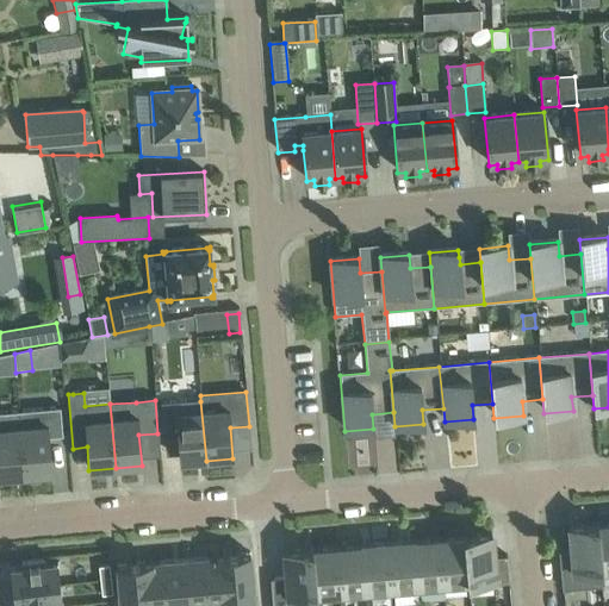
[(180,463),(206,461),(200,401),(160,405),(163,433),(176,432),(180,463)]
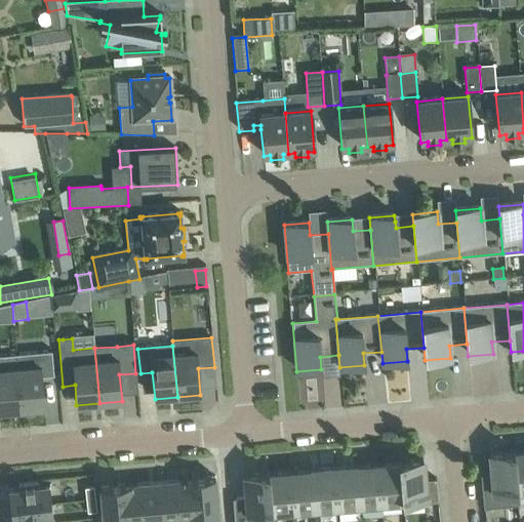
[(17,369),(22,410),(44,408),(41,378),(53,377),(51,353),(16,356),(17,369)]
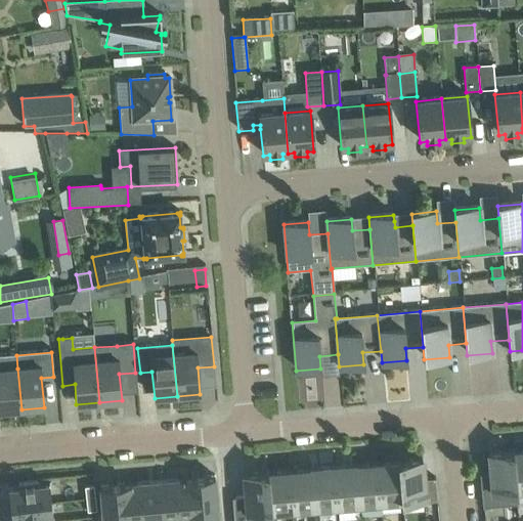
[(17,368),(16,355),(0,356),(0,410),(22,409),(17,368)]
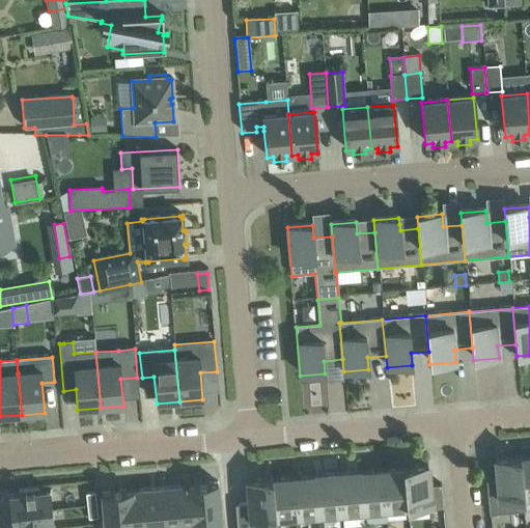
[(523,512),(522,498),(519,460),(520,460),(520,457),(496,460),(497,480),(485,481),(490,515),(523,512)]
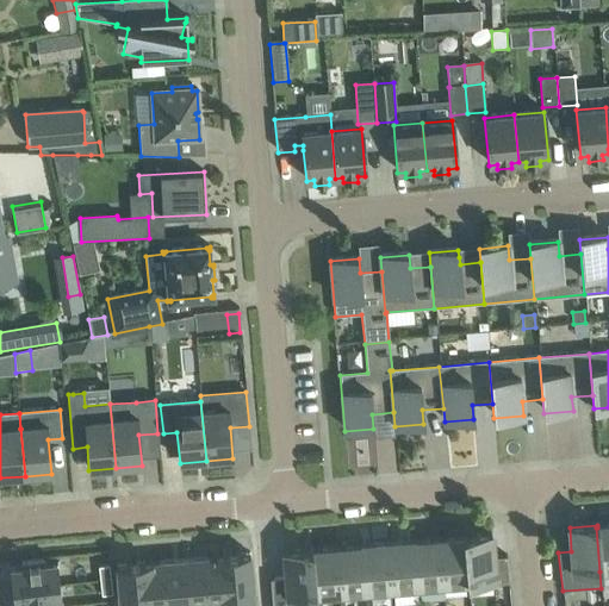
[(600,572),(608,570),(608,525),(597,528),(596,528),(600,572)]
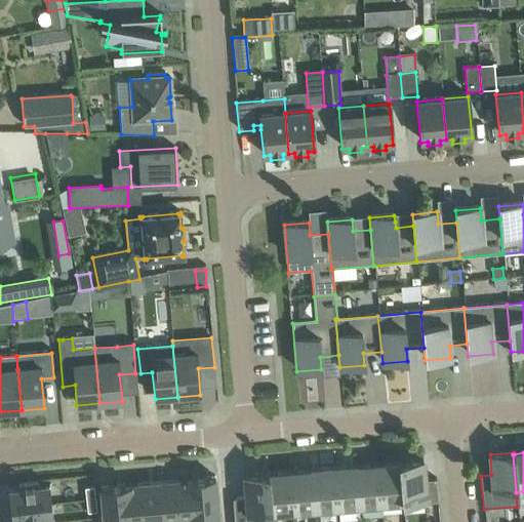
[(426,498),(422,460),(399,463),(399,465),(400,465),(403,500),(426,498)]
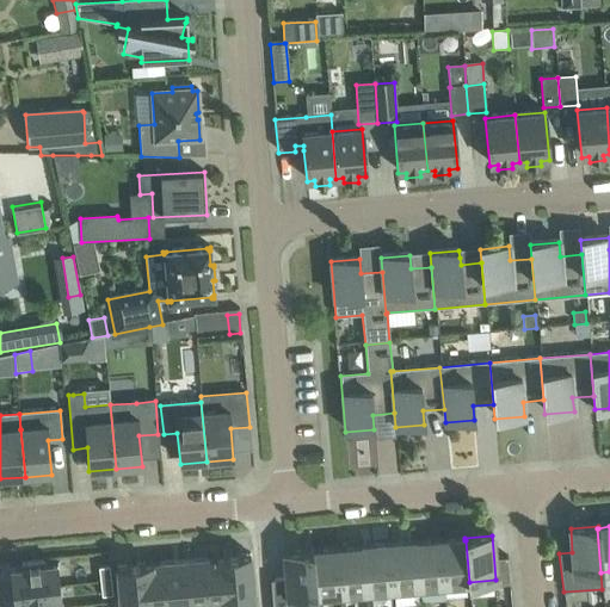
[(443,584),(469,582),(466,540),(464,540),(439,542),(443,584)]
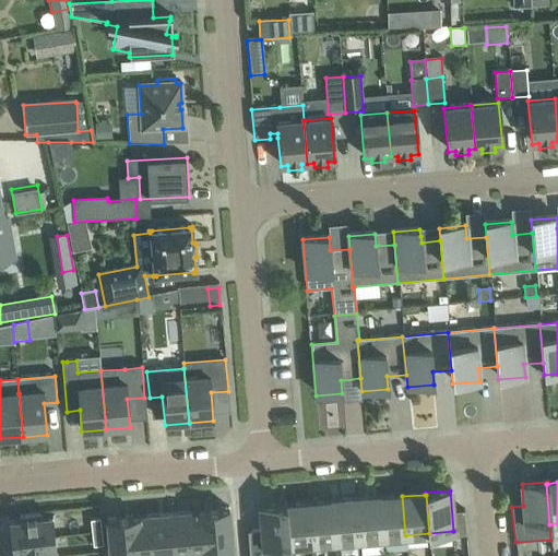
[(382,537),(405,535),(402,496),(380,498),(379,498),(382,537)]
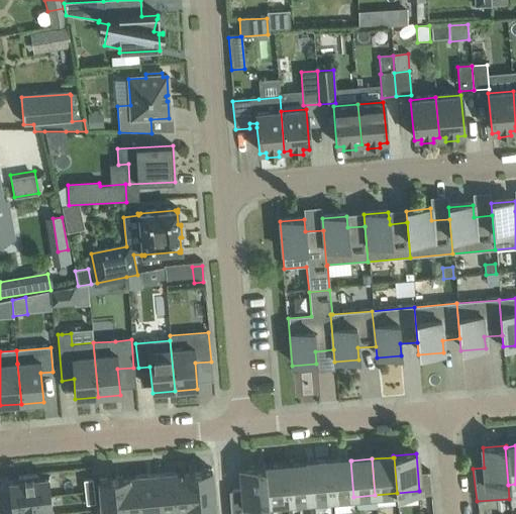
[(331,499),(353,497),(350,460),(351,460),(350,459),(328,461),(331,499)]
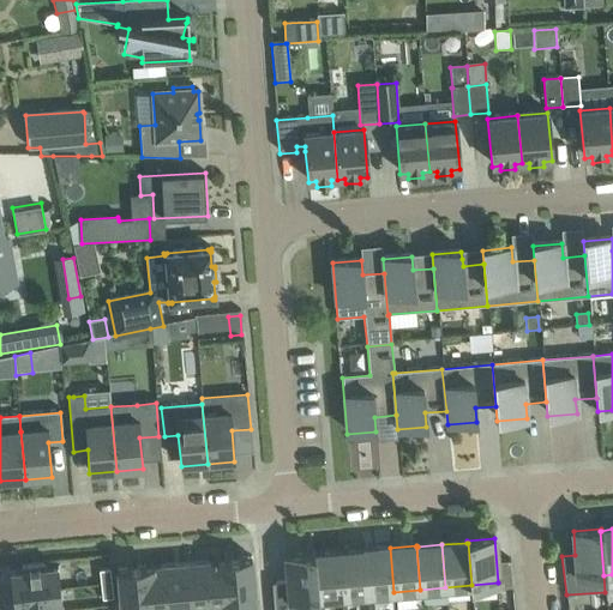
[(394,592),(390,548),(362,550),(364,551),(368,595),(394,592)]
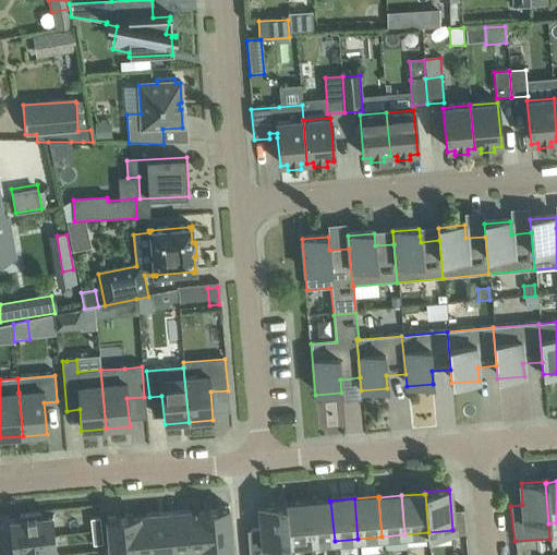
[(311,543),(335,541),(330,502),(307,504),(311,543)]
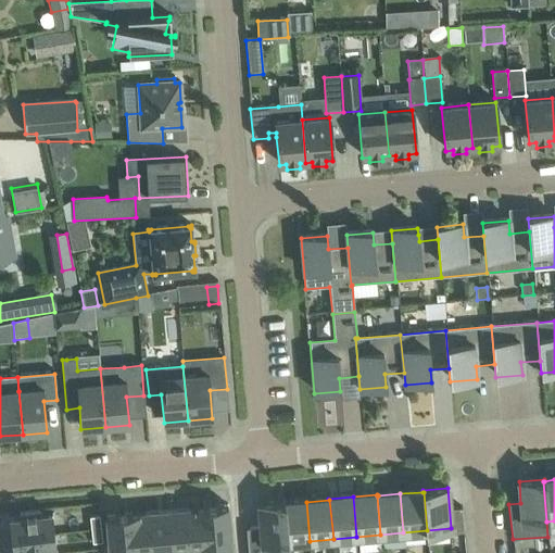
[(284,502),(259,504),(261,528),(247,529),(248,552),(287,552),(286,543),(282,504),(284,504),(284,502)]
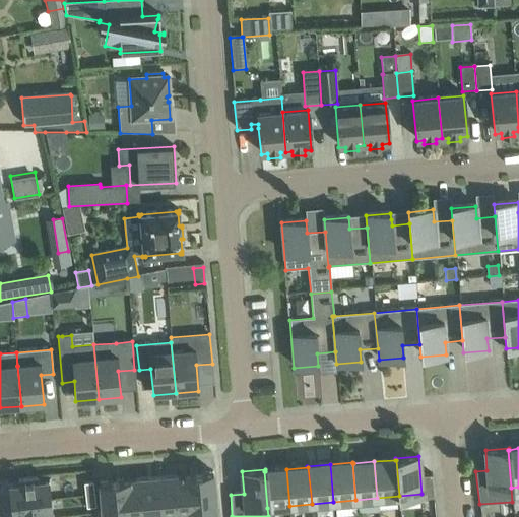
[(267,508),(289,506),(286,469),(265,471),(264,471),(267,508)]
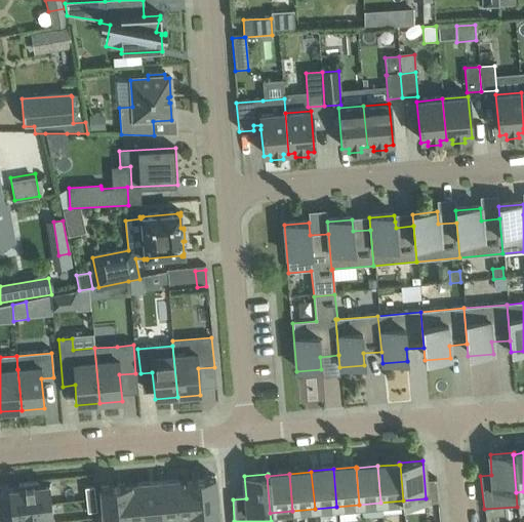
[(214,478),(195,480),(199,521),(218,519),(214,478)]
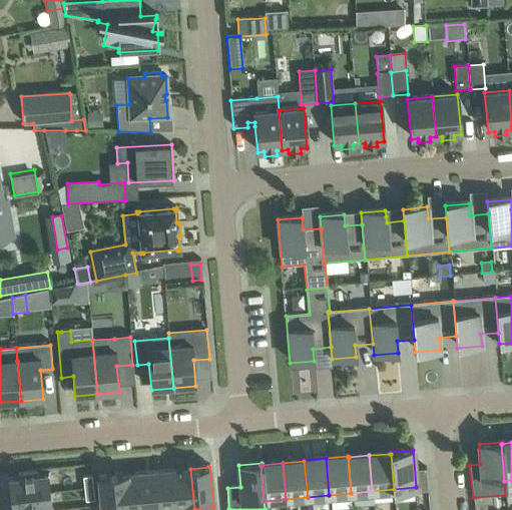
[(194,509),(190,469),(180,470),(180,471),(172,471),(175,509),(183,509),(194,509)]
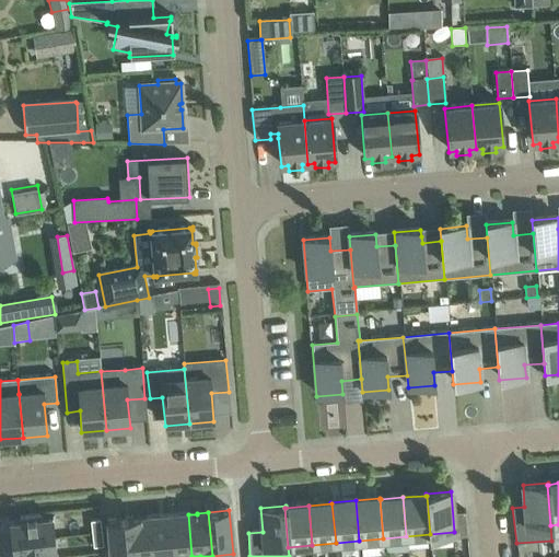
[(191,556),(188,514),(169,517),(172,556),(191,556)]
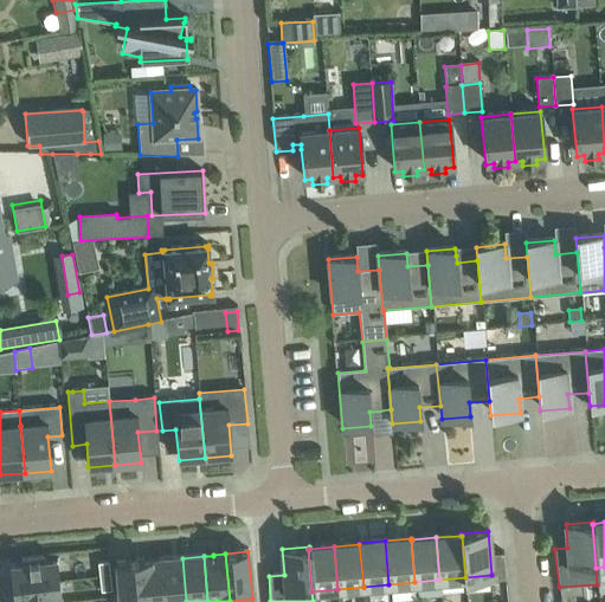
[(12,589),(59,583),(56,561),(44,562),(43,560),(44,558),(44,557),(20,560),(21,562),(21,564),(10,565),(12,589)]
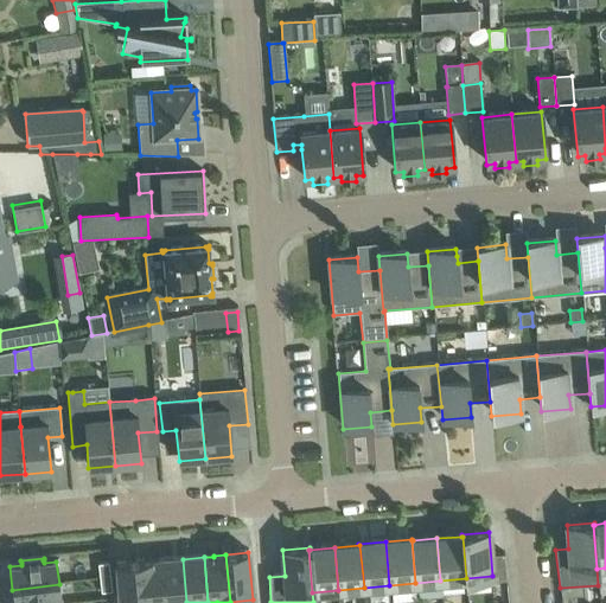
[(160,562),(165,602),(186,602),(183,559),(160,562)]
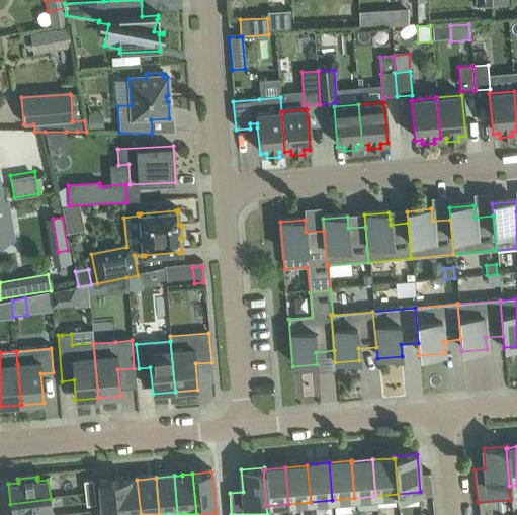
[(141,514),(137,480),(128,480),(128,479),(118,480),(121,514),(141,514)]
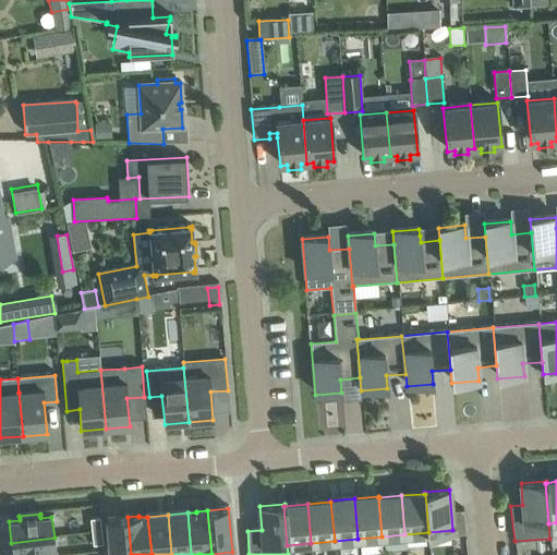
[(131,554),(128,517),(106,519),(109,554),(131,554)]
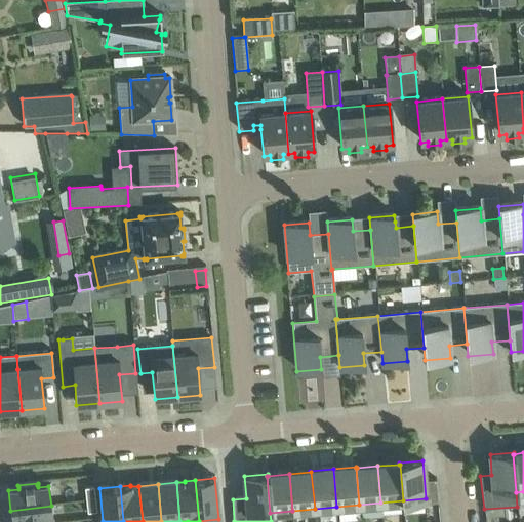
[(85,502),(94,500),(93,488),(84,489),(85,502)]
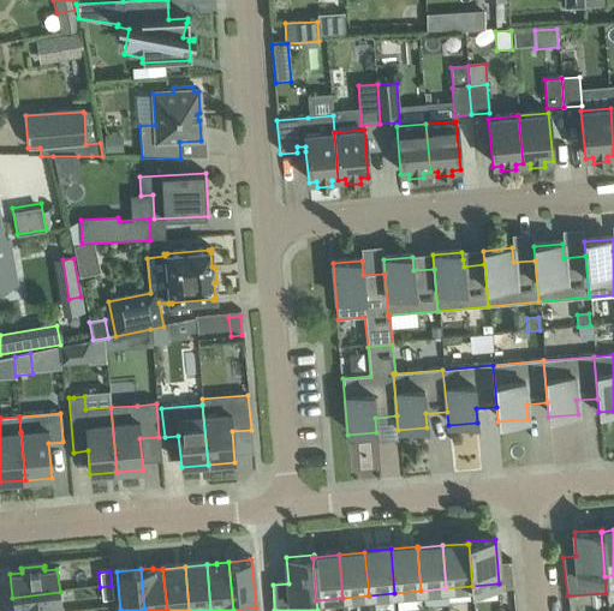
[(113,600),(111,586),(100,587),(102,601),(113,600)]
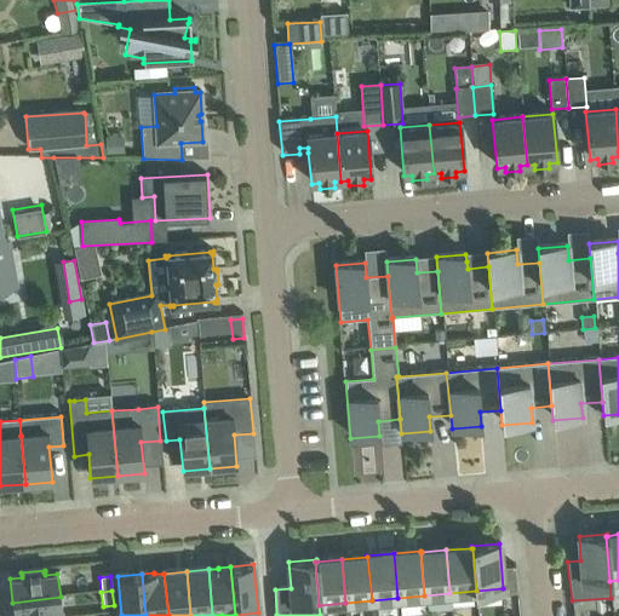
[(62,609),(61,597),(12,603),(13,615),(15,615),(62,615),(61,609),(62,609)]
